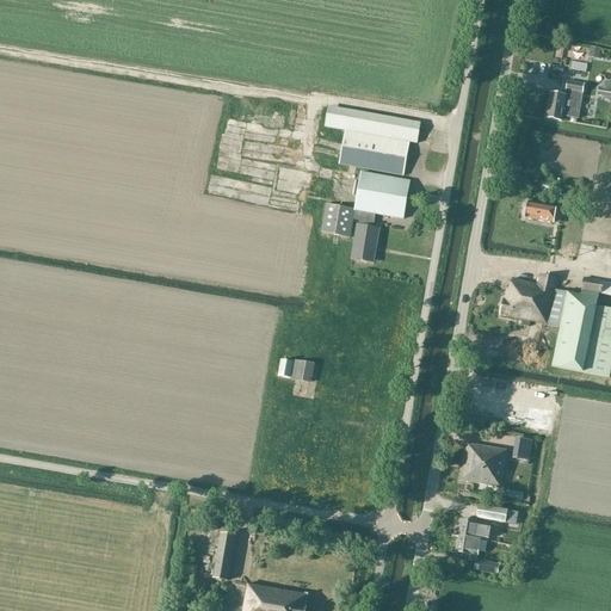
[(586,51),(590,53),(588,56),(600,59),(602,49),(587,47),(586,51)]
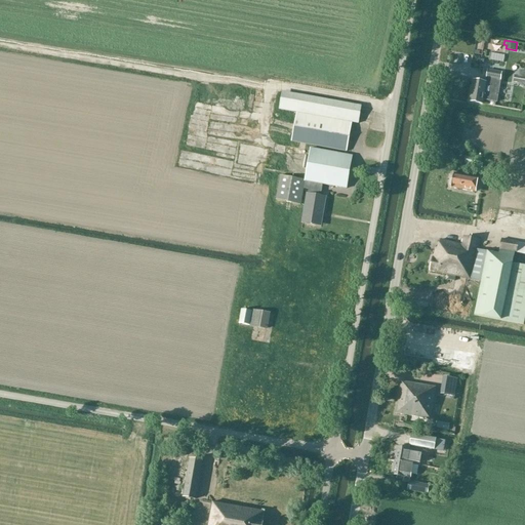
[(512,51),(500,49),(498,57),(511,59),(512,51)]
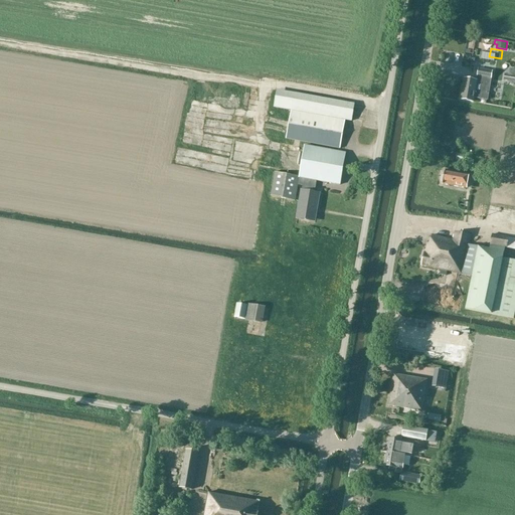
[(473,102),(474,99),(487,101),(490,86),(492,78),(491,78),(492,72),(478,69),(476,81),(466,79),(462,101),(473,102)]
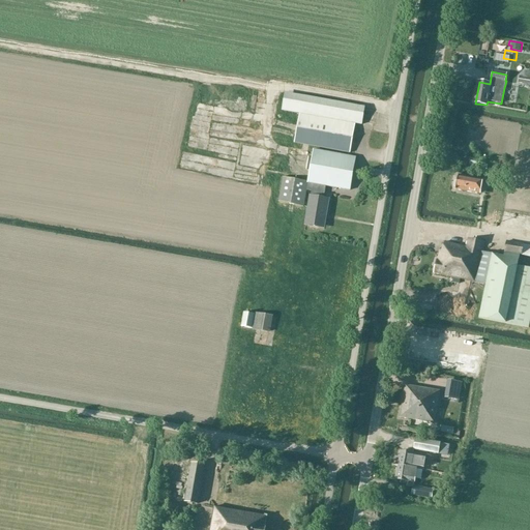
[(529,85),(529,78),(519,77),(518,83),(529,85)]
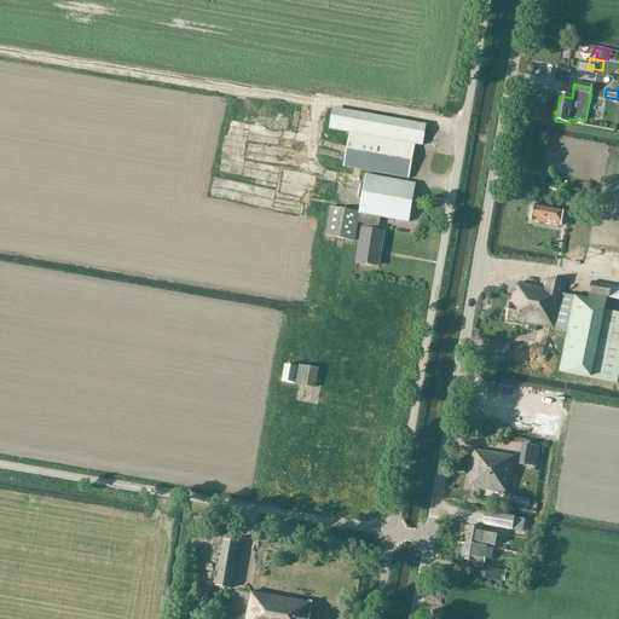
[(422,146),(424,134),(426,125),(333,109),(330,129),(350,133),(343,167),(409,179),(415,145),(422,146)]
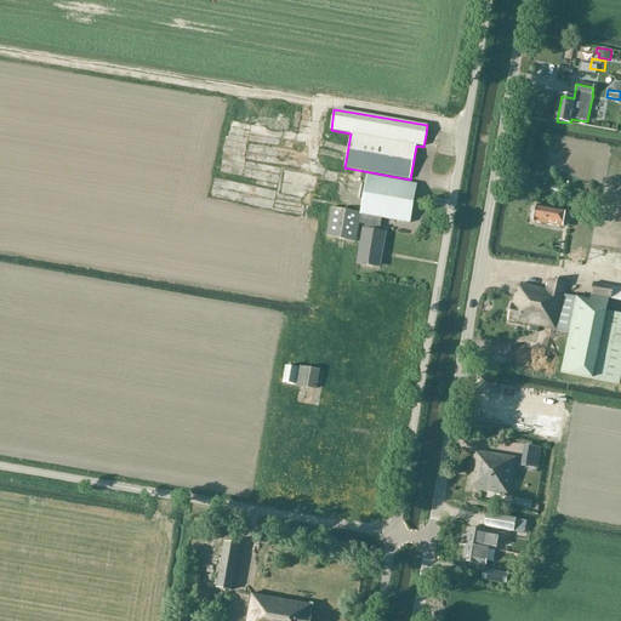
[(410,223),(414,204),(416,184),(368,176),(360,214),(331,209),(326,238),(355,243),(359,223),(365,224),(364,229),(363,229),(357,265),(380,268),(386,233),(380,232),(381,218),(410,223)]
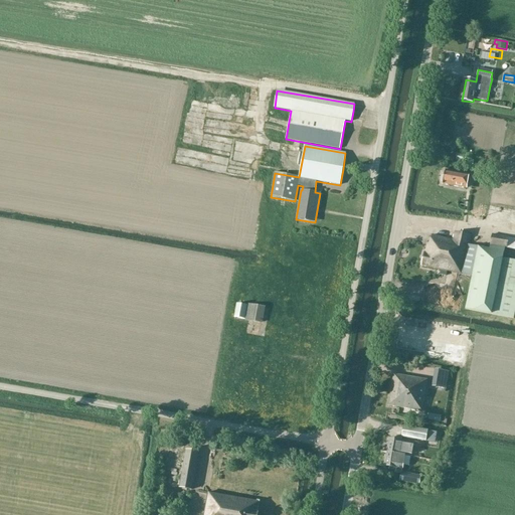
[(465,163),(467,156),(457,154),(456,162),(465,163)]
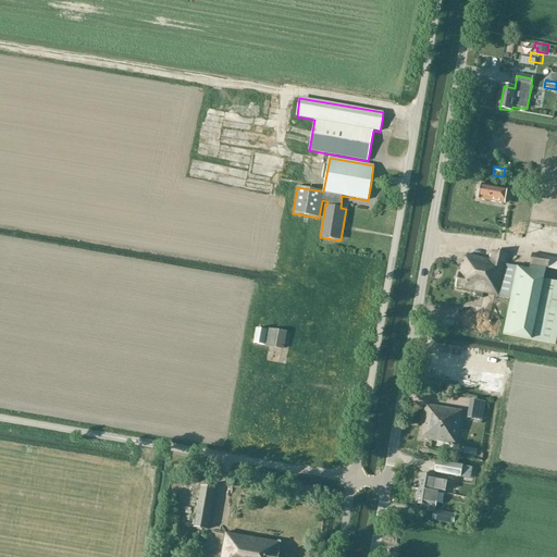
[(509,206),(512,190),(481,185),(479,200),(509,206)]
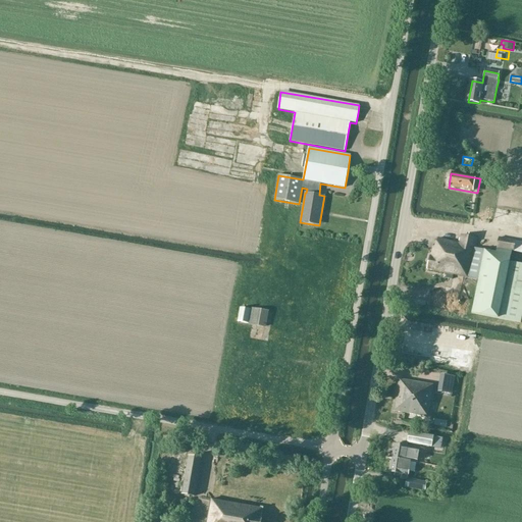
[(484,251),(475,249),(476,239),(461,236),(459,244),(437,240),(435,248),(433,248),(431,257),(430,257),(427,270),(479,280),(472,313),(498,318),(521,323),(521,317),(521,264),(509,262),(510,256),(512,251),(513,252),(521,253),(521,243),(515,243),(499,239),(497,249),(494,253),(484,251)]
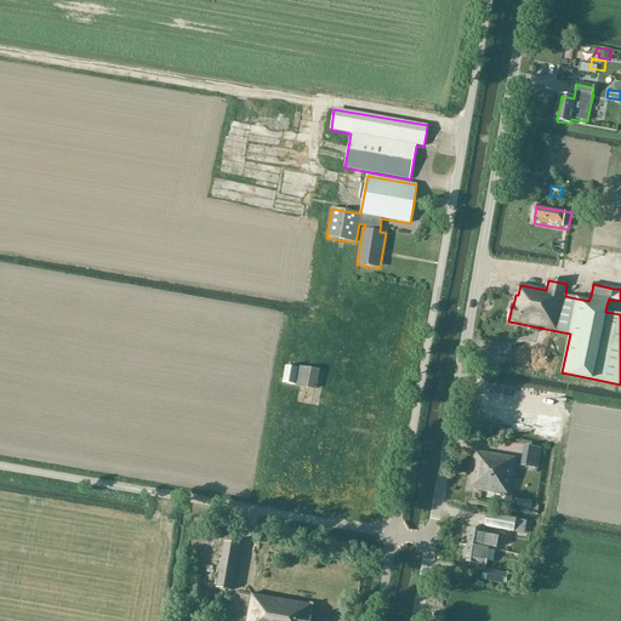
[(285,366),(283,385),(285,385),(289,385),(295,386),(298,369),(292,368),(288,366),(285,366)]
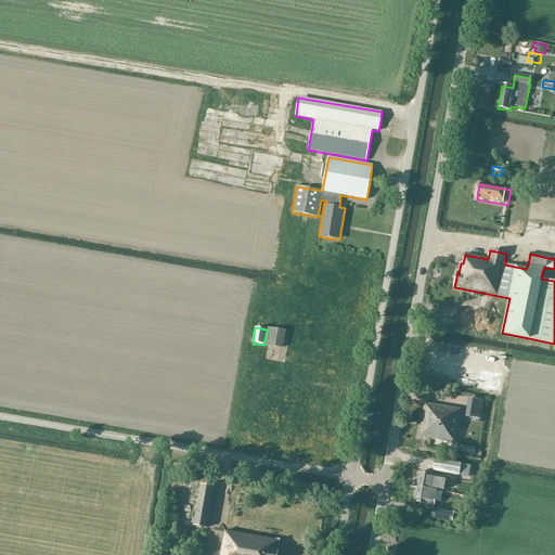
[(454,444),(460,410),(424,404),(418,438),(454,444)]
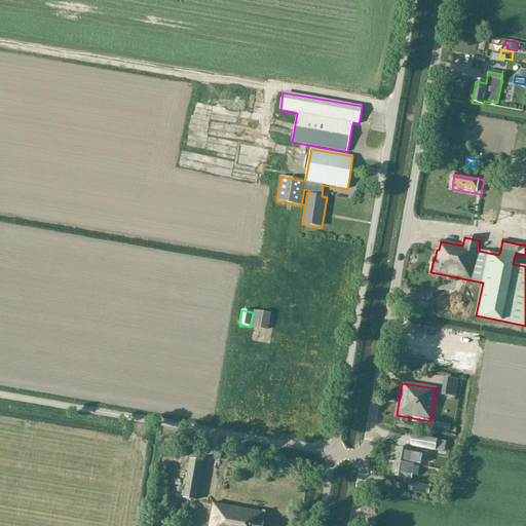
[(435,451),(437,441),(412,437),(410,447),(435,451)]
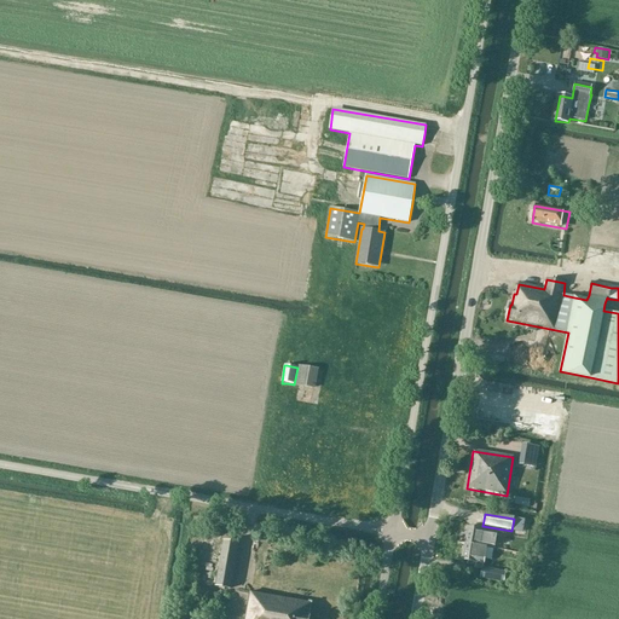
[(497,533),(474,528),(468,527),(464,544),(479,547),(486,548),(495,549),(497,533)]
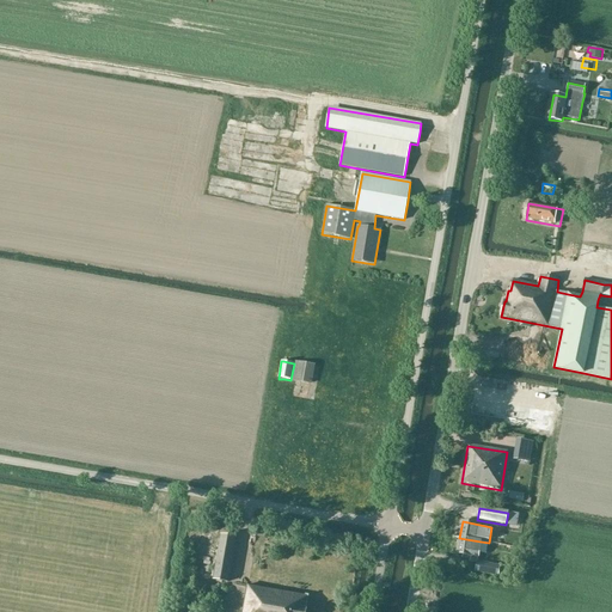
[(221,536),(213,580),(228,582),(236,539),(221,536)]
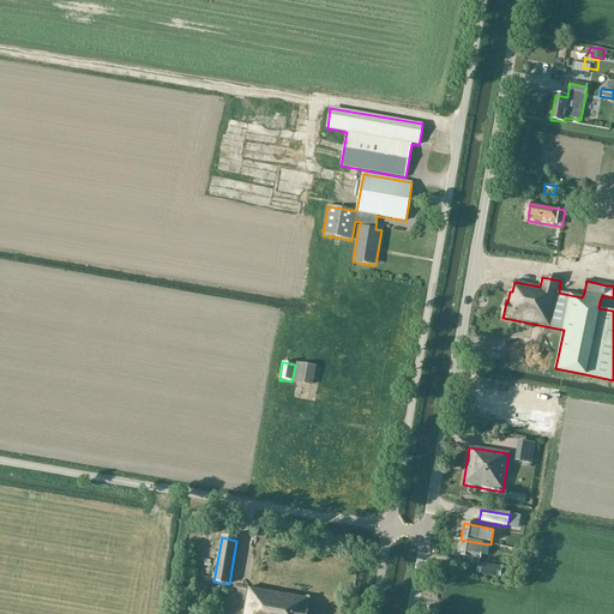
[(482,543),(475,542),(461,540),(458,557),(464,557),(463,560),(471,561),(470,564),(479,565),(476,575),(499,578),(501,569),(479,564),(480,559),(481,554),(488,555),(489,545),(482,543)]
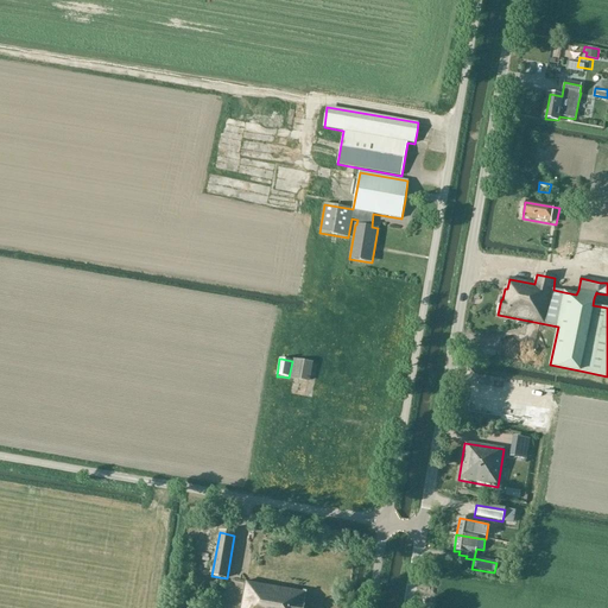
[(303,607),(304,606),(303,606),(305,594),(306,594),(306,593),(303,593),(246,583),(240,607),(303,607)]
